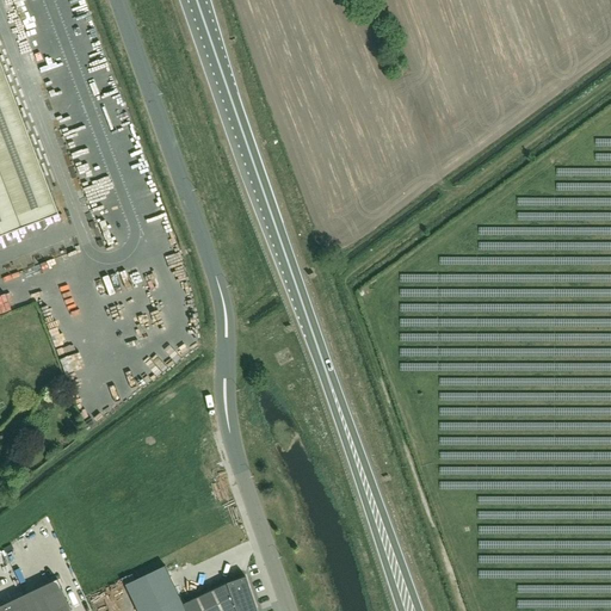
[(0,238),(60,216),(0,57),(0,238)]
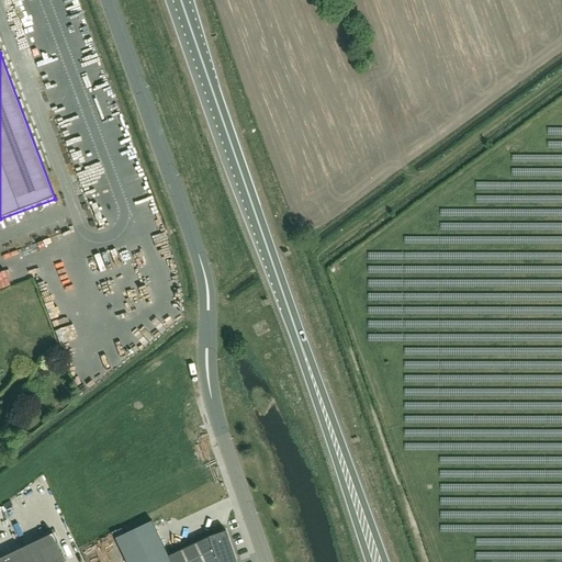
[(132,160),(141,157),(138,152),(130,155),(132,160)]
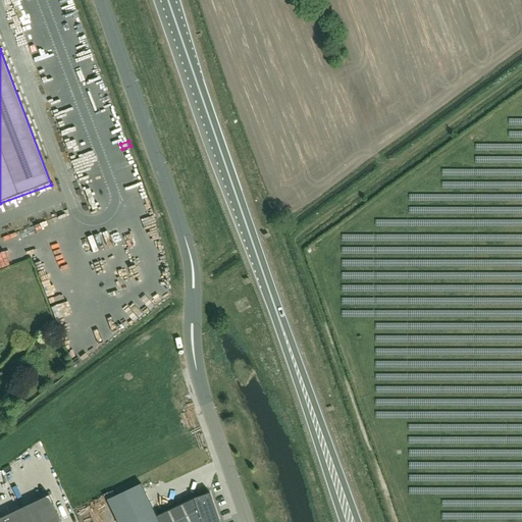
[(310,387),(314,406),(319,405),(315,386),(310,387)]
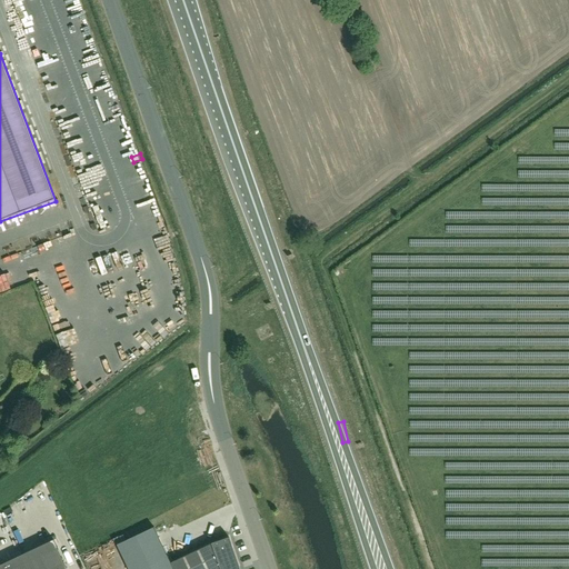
[(155,527),(123,541),(136,568),(239,568),(229,538),(212,543),(171,562),(155,527)]
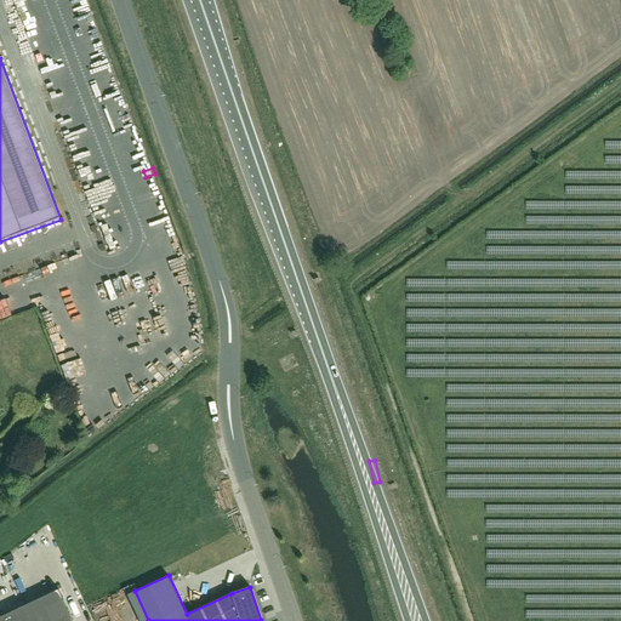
[(74,620),(58,588),(0,616),(0,620),(74,620)]
